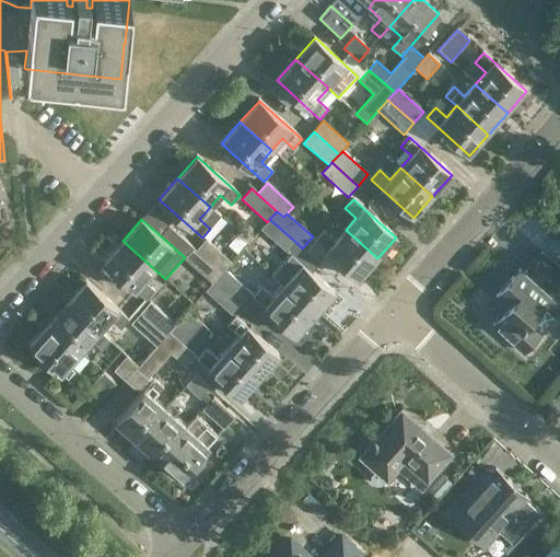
[(267,222),(260,230),(287,254),(295,242),(269,219),(267,222)]
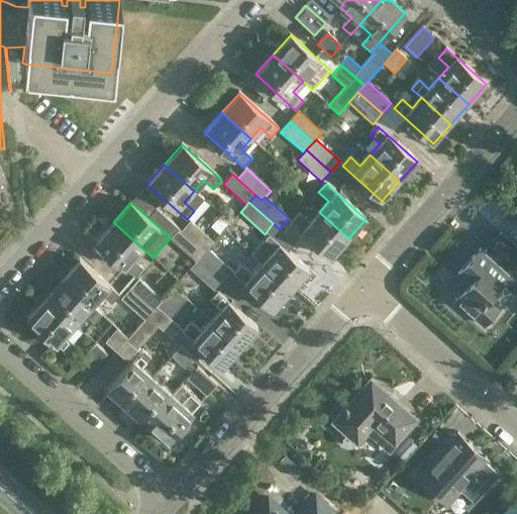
[(331,259),(348,238),(319,212),(309,223),(299,214),(291,223),(331,259)]
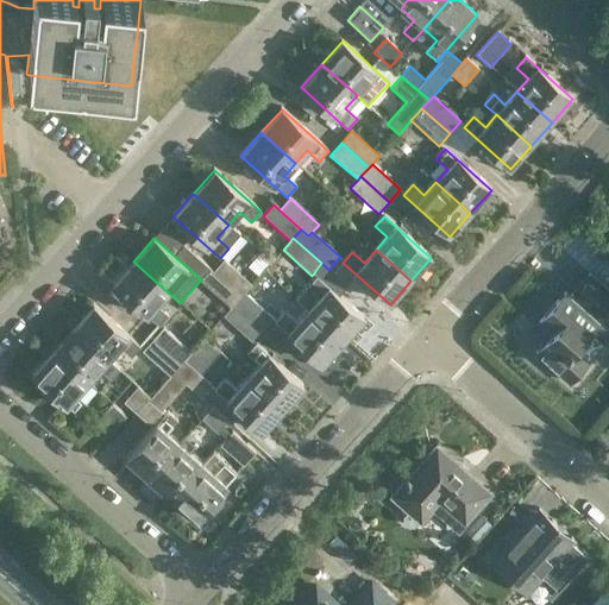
[(251,285),(224,260),(213,271),(242,296),(244,294),(251,285)]
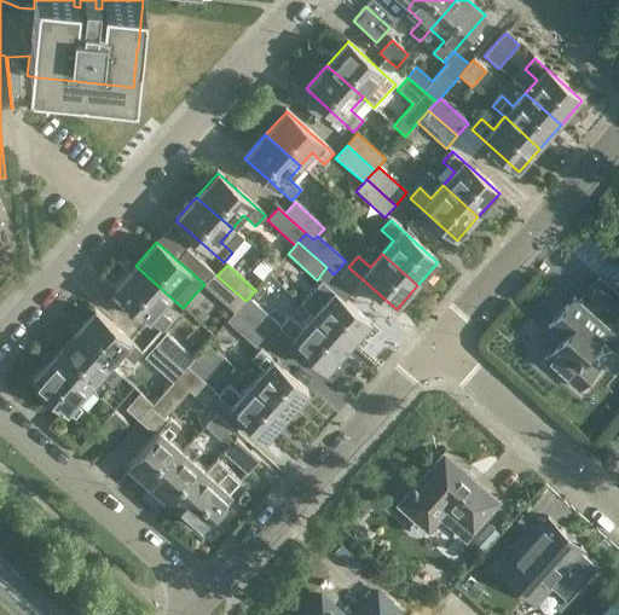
[(171,297),(136,266),(114,289),(162,331),(171,320),(158,311),(171,297)]
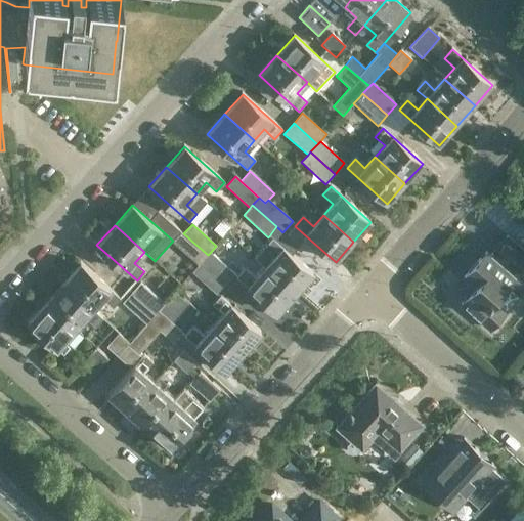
[(208,255),(183,233),(174,245),(198,266),(201,263),(208,255)]
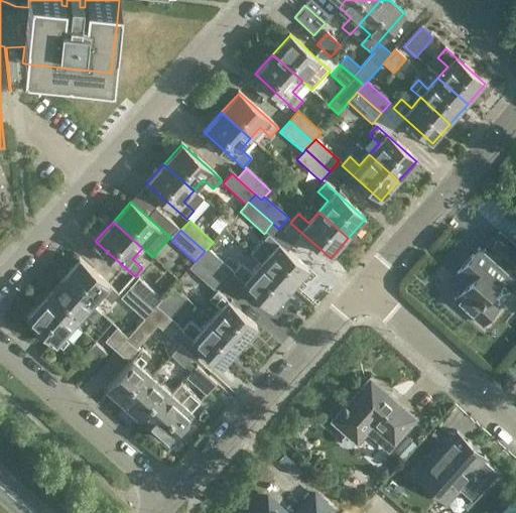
[(459,295),(454,300),(482,326),(515,287),(515,248),(500,234),(477,260),(473,257),(457,275),(464,281),(455,292),(459,295)]
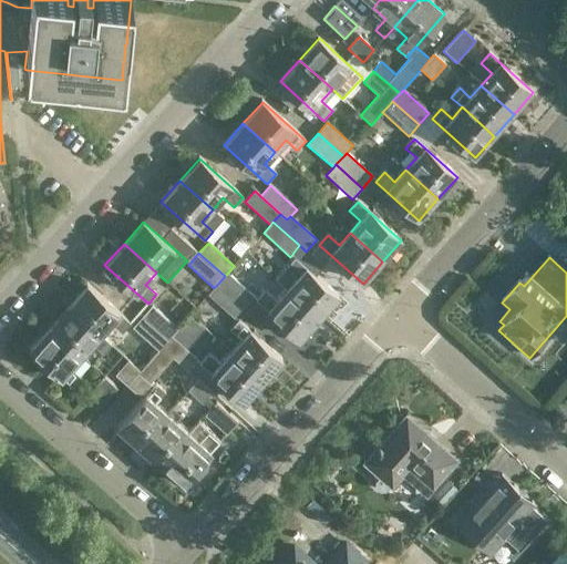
[(297,278),(287,290),(320,319),(339,298),(296,259),(287,269),(297,278)]
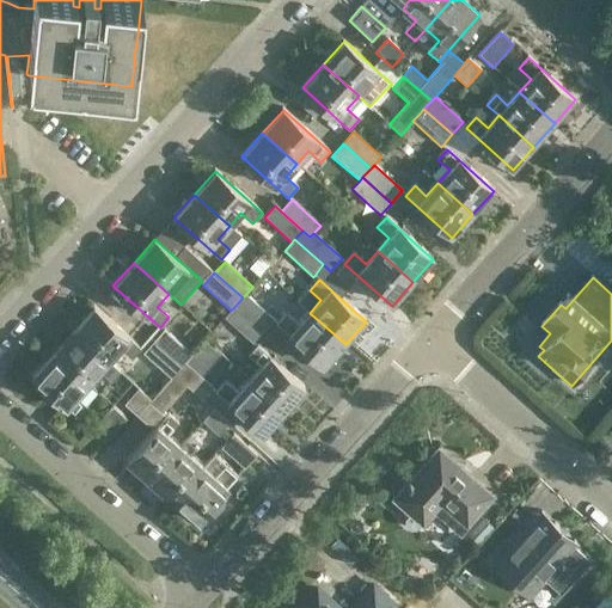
[(274,320),(245,295),(243,298),(234,307),(263,332),(274,320)]
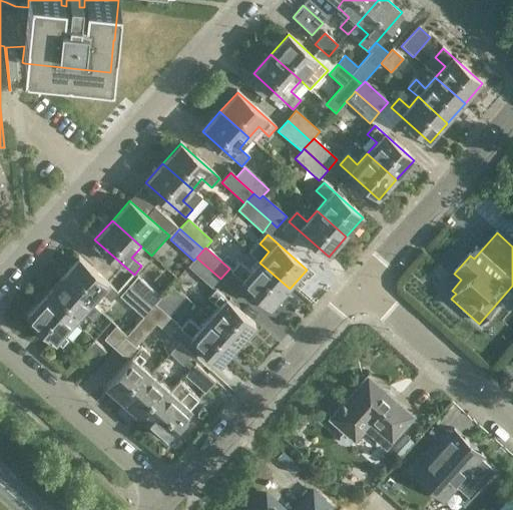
[(79,258),(61,278),(91,304),(100,293),(110,301),(118,293),(79,258)]
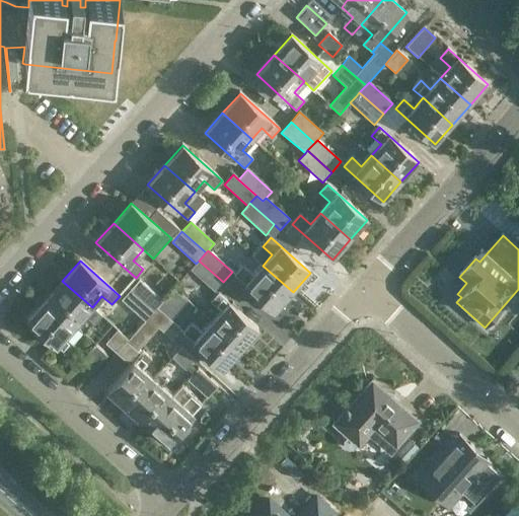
[(223,282),(199,261),(196,264),(190,270),(214,292),(223,282)]
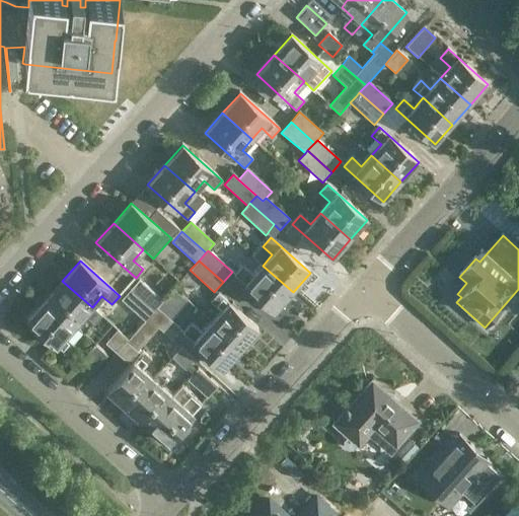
[(275,312),(293,292),(263,266),(252,277),(243,268),(235,277),(275,312)]
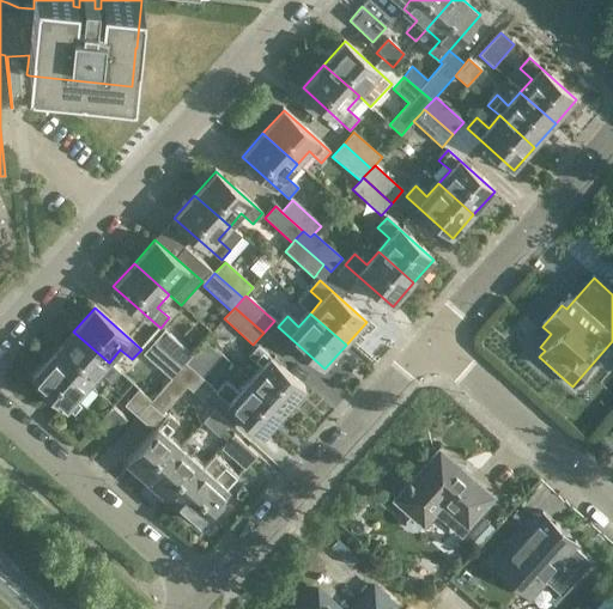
[(164,330),(153,342),(182,367),(186,364),(193,355),(164,330)]
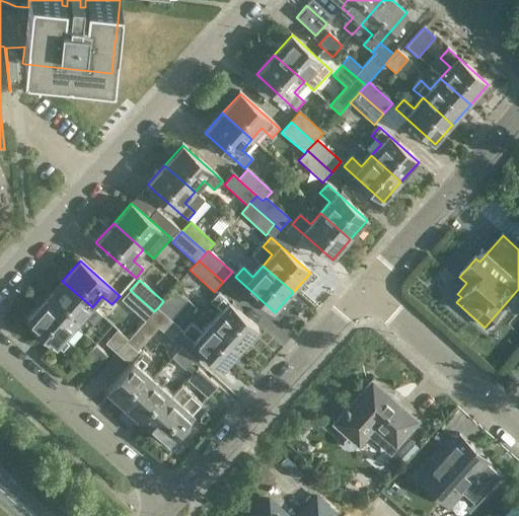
[(92,307),(62,281),(45,300),(74,326),(84,316),(94,325),(102,316),(92,307)]
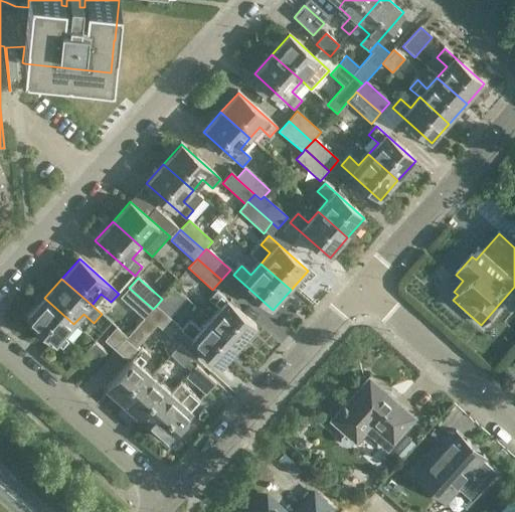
[(153,309),(129,288),(120,298),(143,319),(146,316),(153,309)]
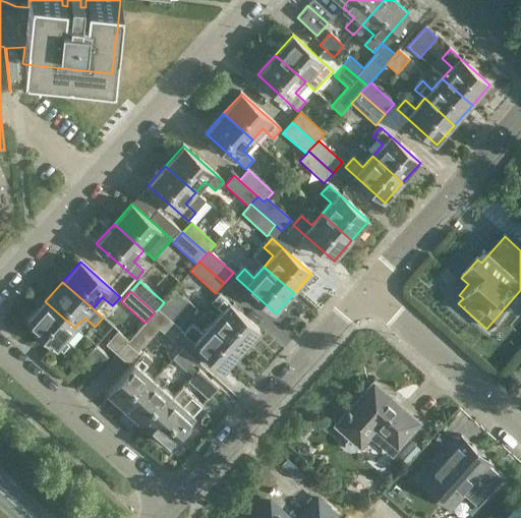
[(222,314),(212,325),(242,352),(259,332),(220,296),(212,305),(222,314)]
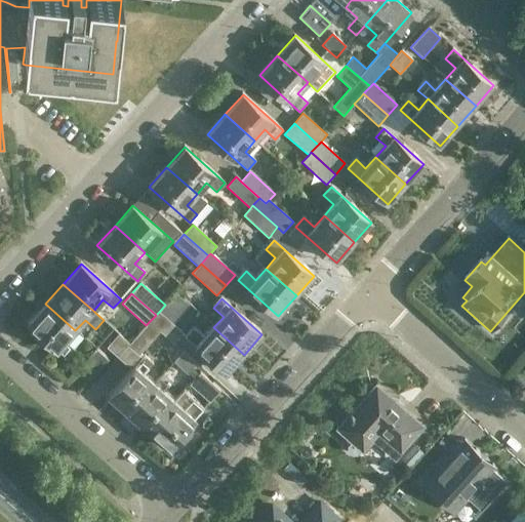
[(75,330),(45,304),(27,324),(68,360),(76,351),(66,342),(75,330)]
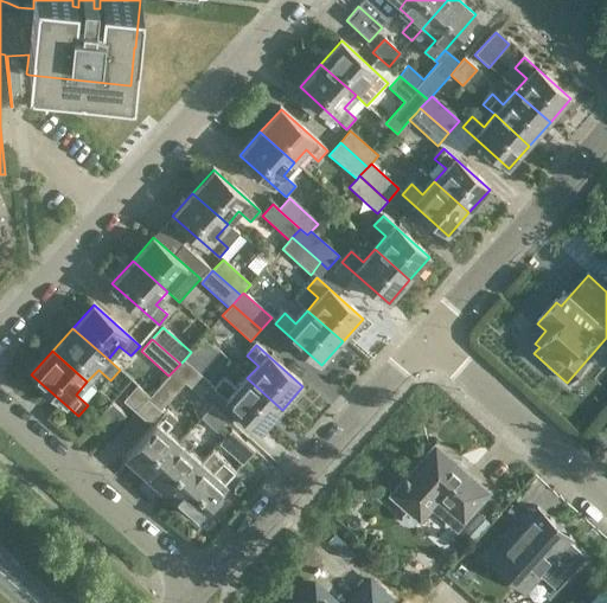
[(211,385),(184,360),(180,364),(172,372),(185,384),(200,398),(211,385)]
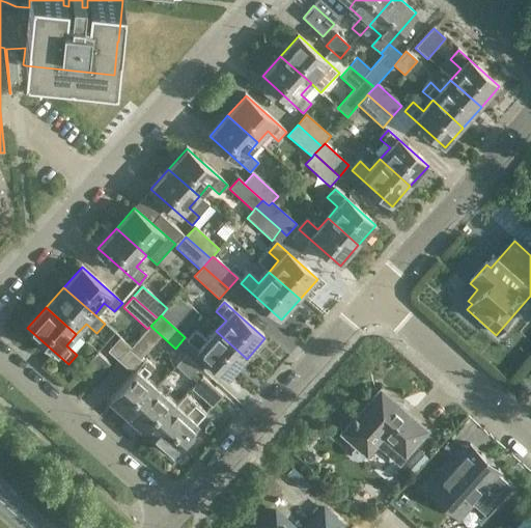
[(147,329),(131,348),(118,362),(133,376),(144,363),(140,359),(162,336),(150,326),(147,329)]
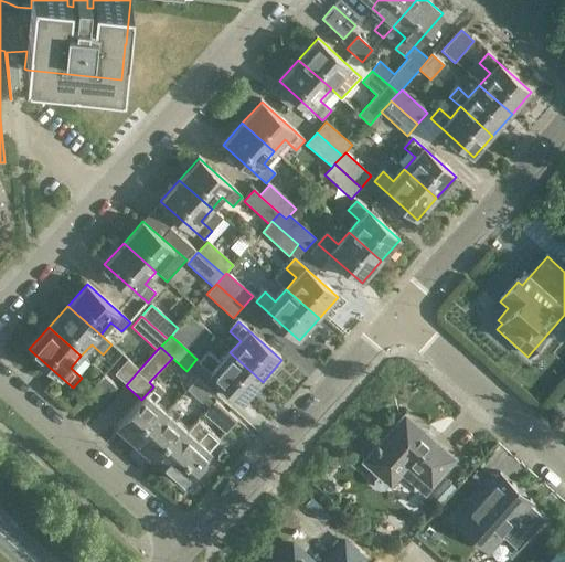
[(243,403),(263,382),(230,352),(220,364),(209,354),(200,364),(243,403)]
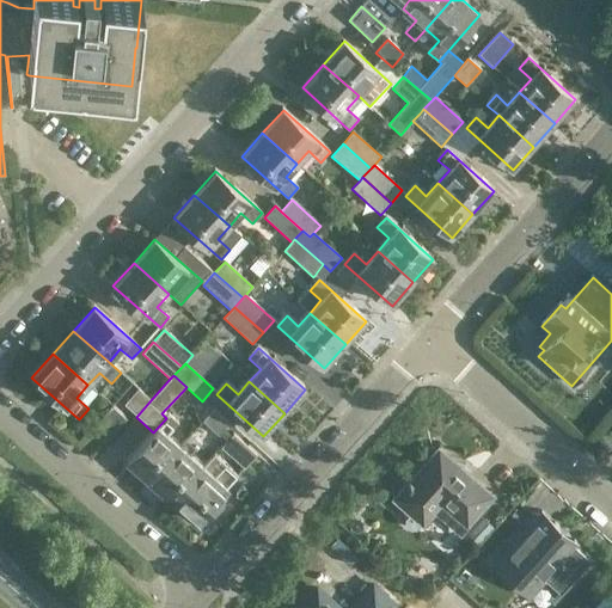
[(123,405),(136,417),(151,400),(138,390),(123,405)]
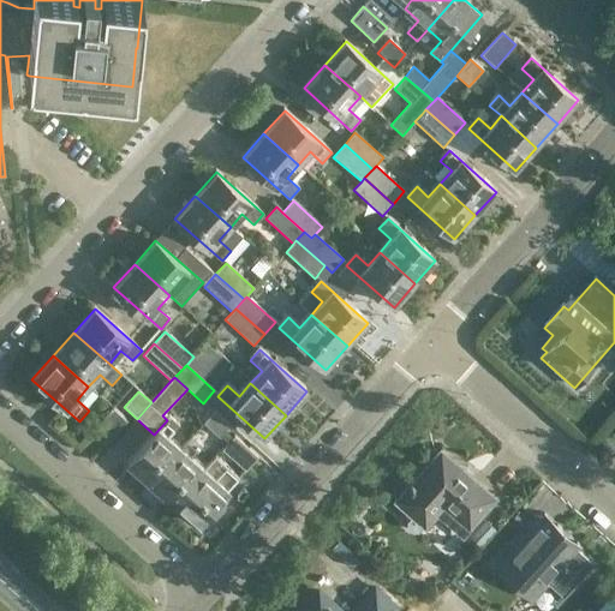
[(106,447),(127,423),(113,411),(91,433),(106,447)]
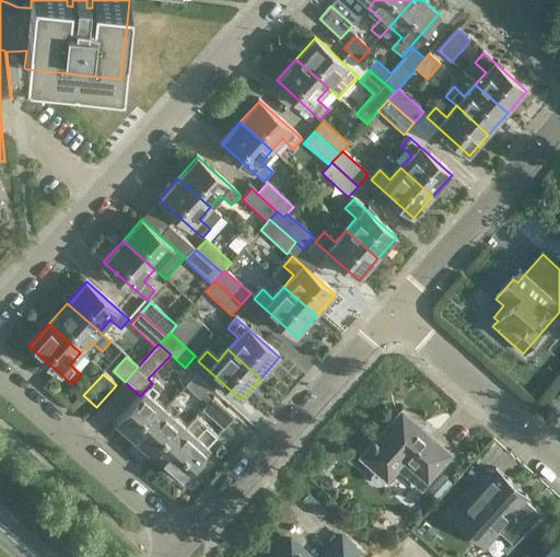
[(209,389),(195,375),(185,386),(199,399),(209,389)]
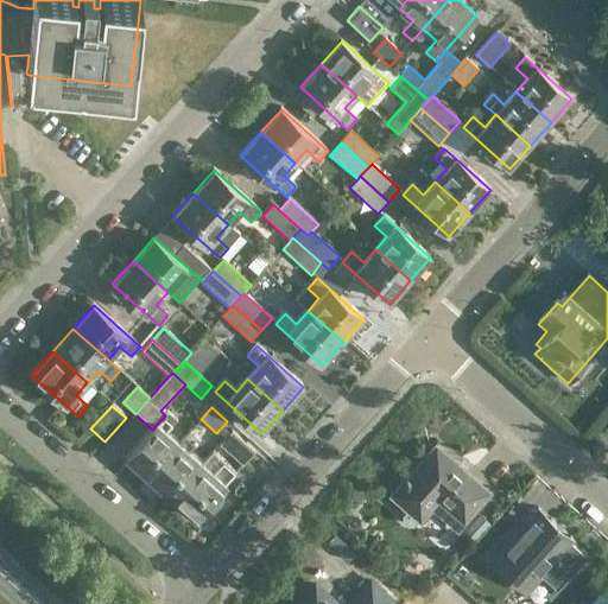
[(126,458),(150,479),(181,445),(168,433),(178,421),(168,412),(165,415),(152,430),(126,458)]
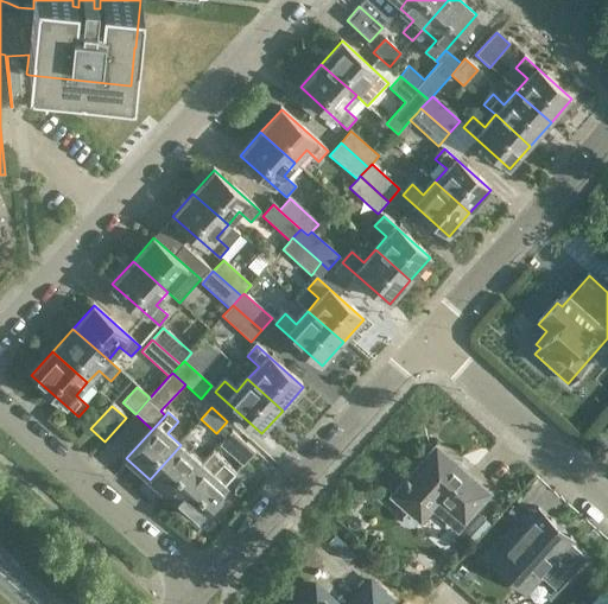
[(242,466),(254,452),(232,432),(219,445),(242,466)]
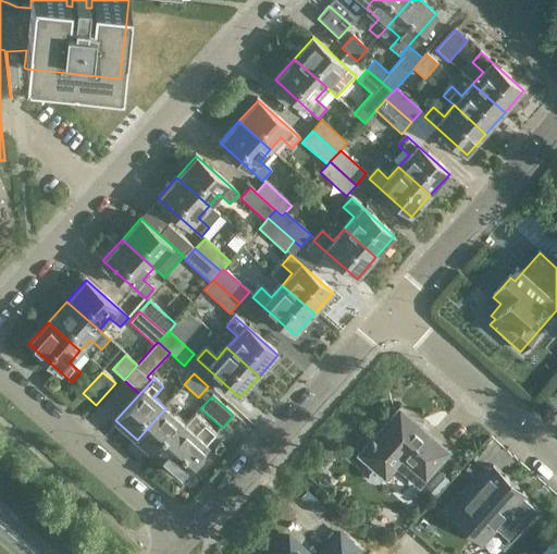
[(175,397),(165,408),(137,440),(158,458),(196,416),(194,415),(185,426),(175,417),(185,406),(175,397)]
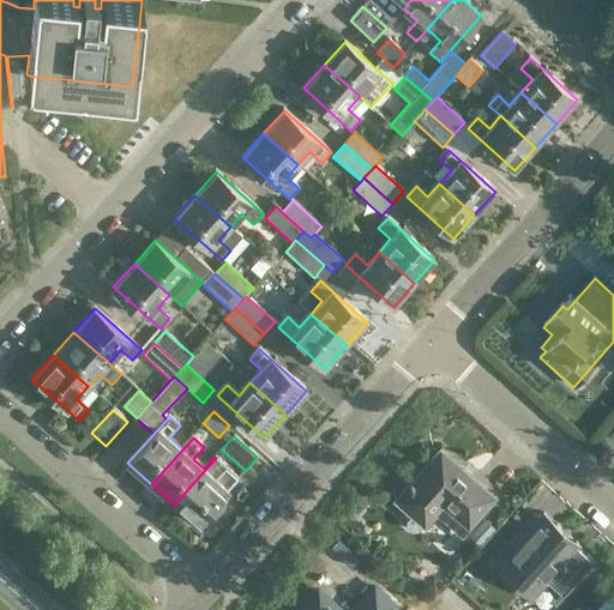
[(398,500),(413,514),(408,519),(408,526),(414,530),(420,529),(425,524),(426,525),(445,503),(470,526),(495,499),(441,451),(398,500)]
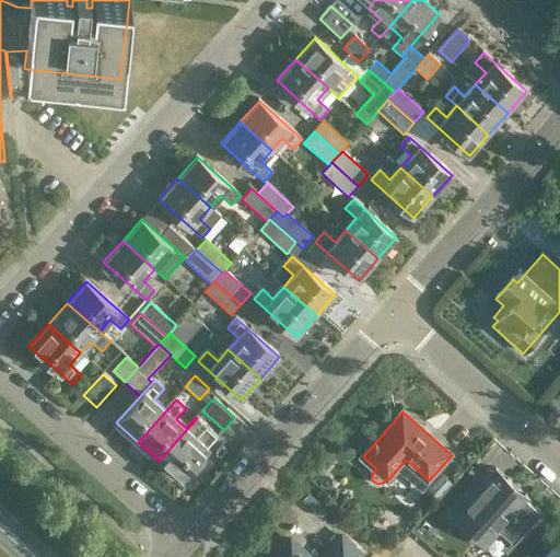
[(197,418),(159,461),(181,480),(219,438),(209,429),(208,429),(197,418)]
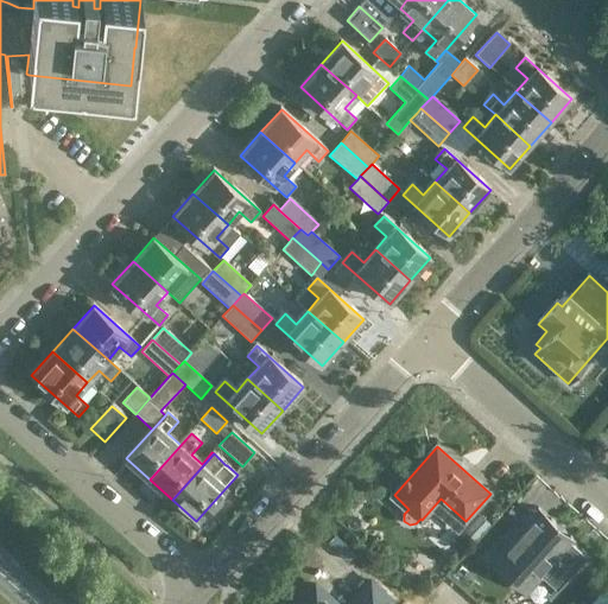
[(559,590),(589,558),(571,542),(574,539),(540,509),(493,561),(526,592),(543,574),(559,590)]
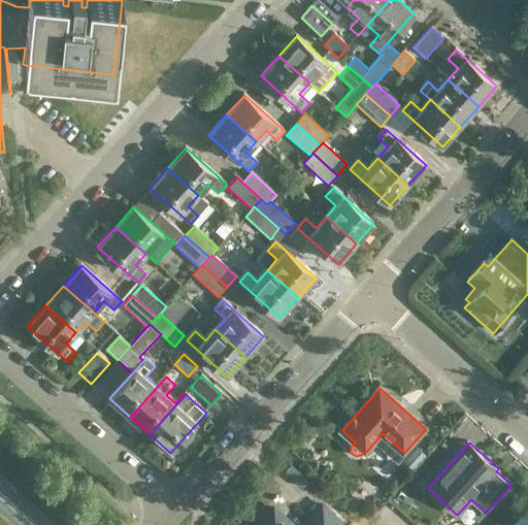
[(426,458),(416,449),(402,463),(411,472),(426,458)]
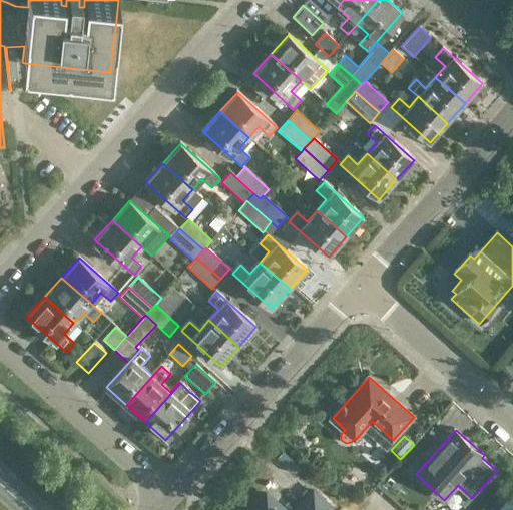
[(328,509),(331,506),(314,490),(296,509),(285,509),(267,494),(252,509),(328,509)]
